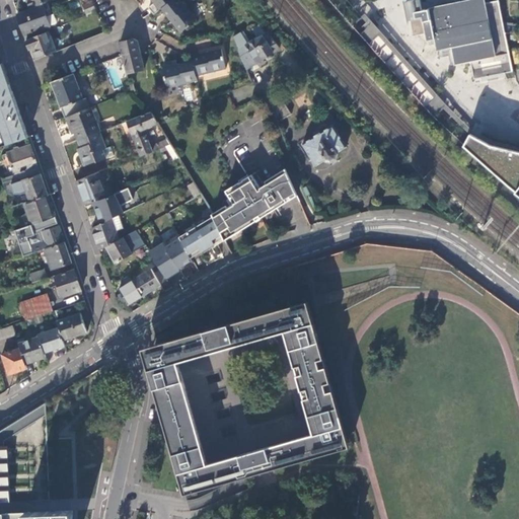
[(97,9),(93,0),(84,4),(88,12),(97,9)]
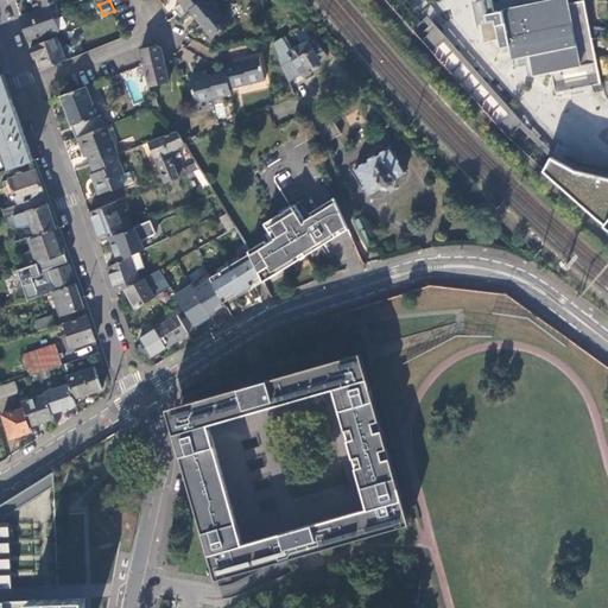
[(178,0),(181,2),(173,8),(179,17),(189,8),(200,0),(178,0)]
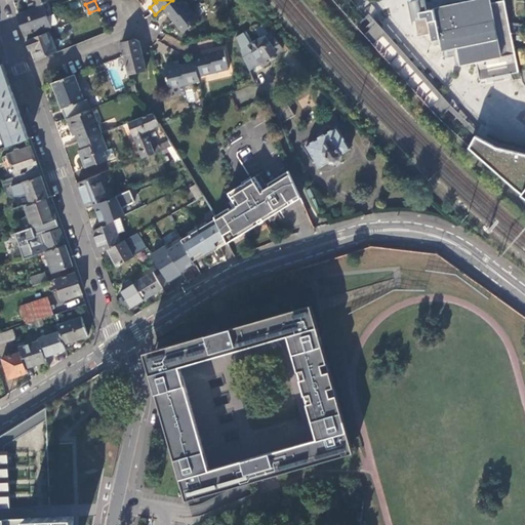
[(198,18),(184,0),(172,0),(163,7),(183,31),(198,18)]
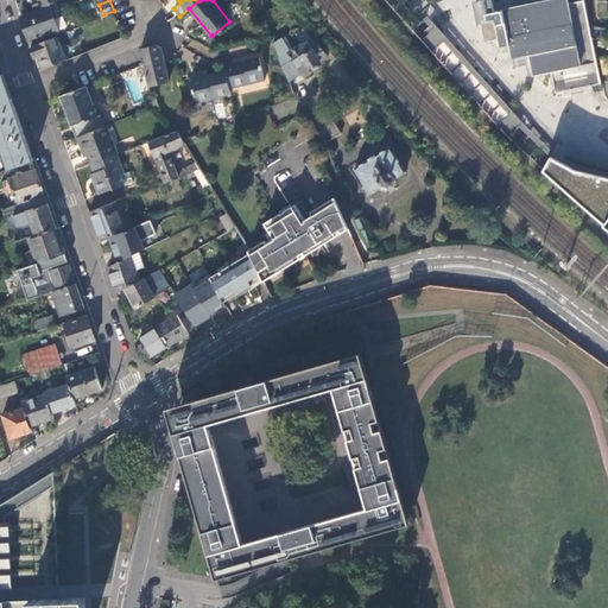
[(493,0),(476,0),(485,42),(496,39),(500,38),(501,46),(505,46),(505,48),(510,46),(512,57),(530,54),(533,75),(551,70),(556,92),(564,90),(590,86),(601,83),(591,38),(590,27),(583,0),(580,0),(568,2),(567,0),(545,0),(539,1),(538,0),(501,0),(502,1),(499,2),(494,4),(493,0)]
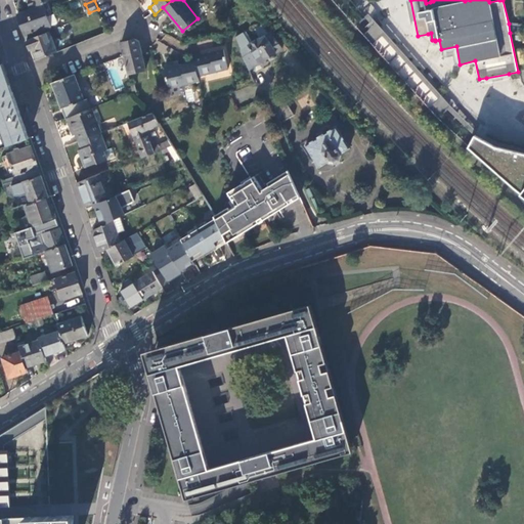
[(18,12),(26,34),(51,25),(44,3),(32,7),(18,12)]
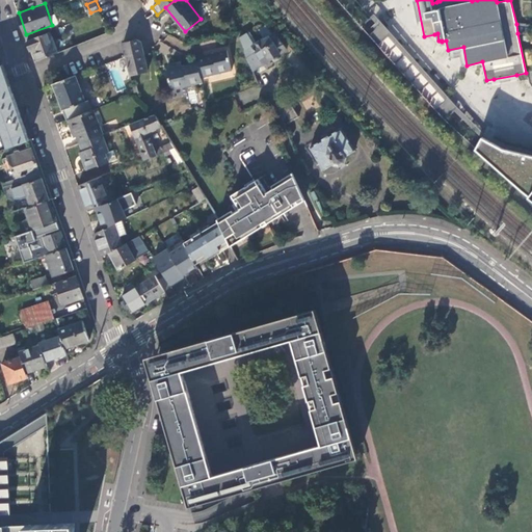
[(457,109),(374,15),(362,27),(445,121),(457,109)]
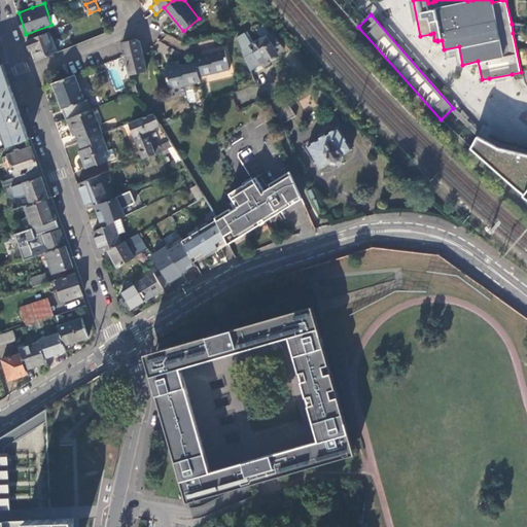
[(247,30),(238,36),(251,69),(271,58),(273,61),(278,58),(276,55),(285,49),(278,38),(277,38),(274,32),(271,33),(266,24),(257,29),(262,37),(254,42),(247,30)]
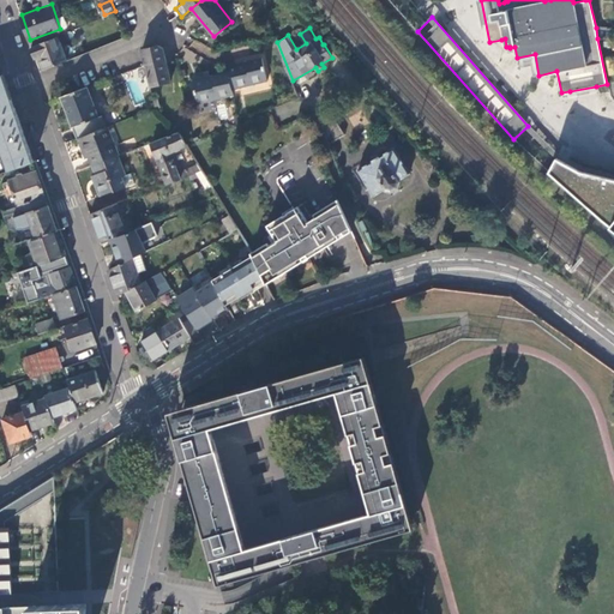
[(61,34),(60,29),(30,40),(32,46),(59,35),(61,34)]
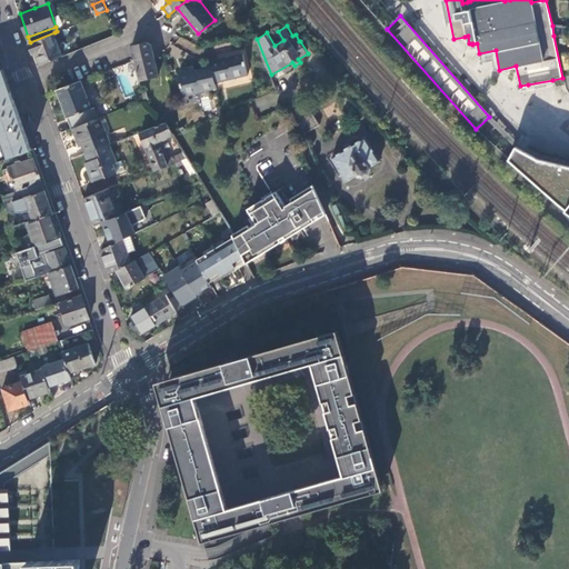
[(37,51),(41,65),(62,56),(55,32),(30,42),(33,52),(37,51)]
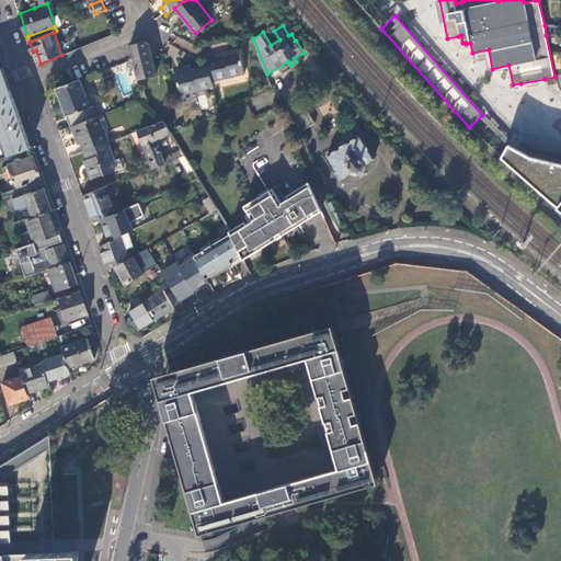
[(176,36),(173,43),(185,49),(189,43),(176,36)]
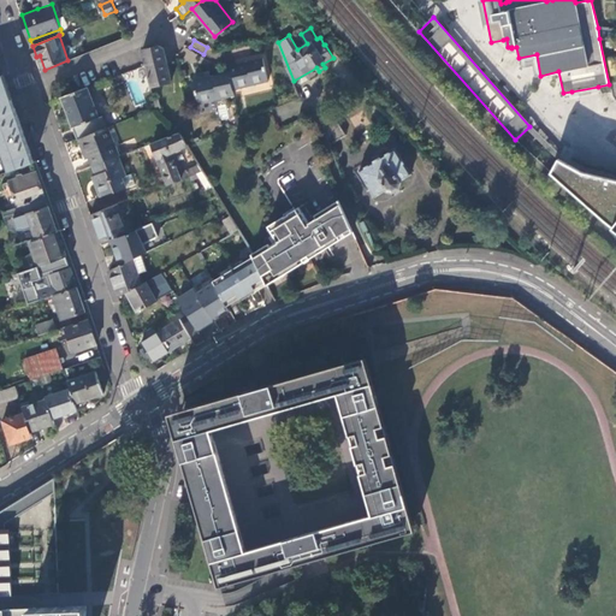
[(172,81),(164,46),(144,52),(152,86),(172,81)]
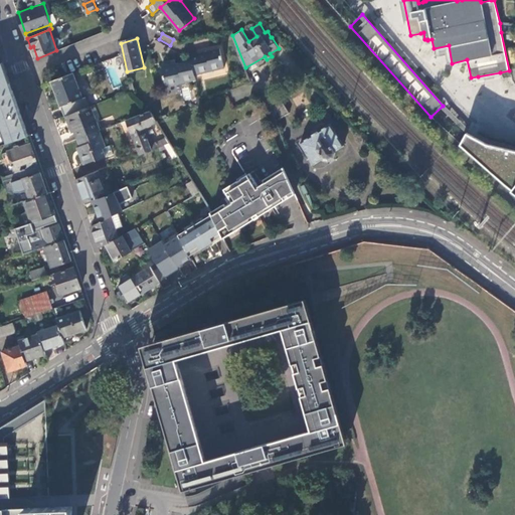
[(160,52),(165,47),(159,41),(154,45),(160,52)]
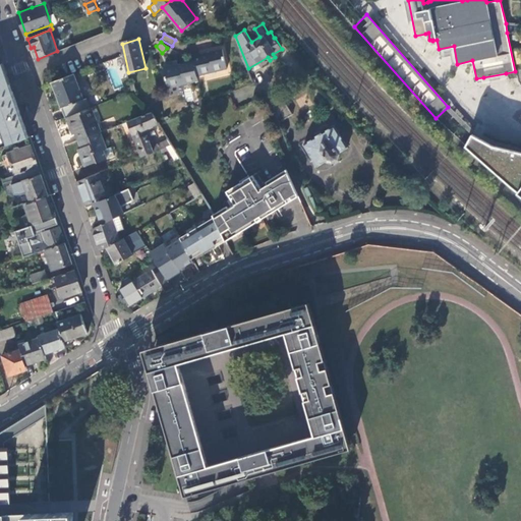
[(453,65),(457,64),(454,46),(439,49),(441,57),(451,54),(453,65)]
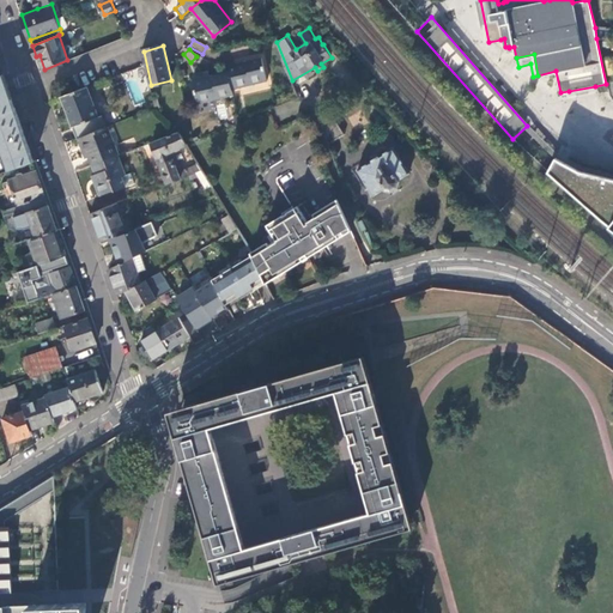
[(262,56),(226,65),(228,70),(232,87),(267,79),(262,56)]
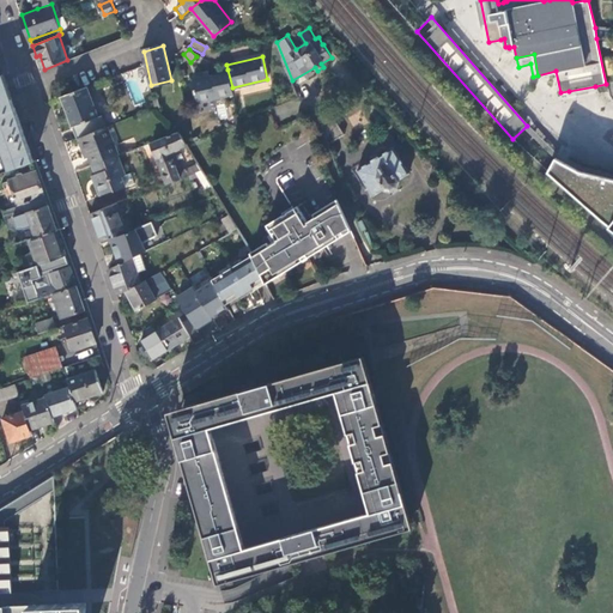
[(198,102),(234,93),(232,87),(228,70),(193,78),(198,102)]
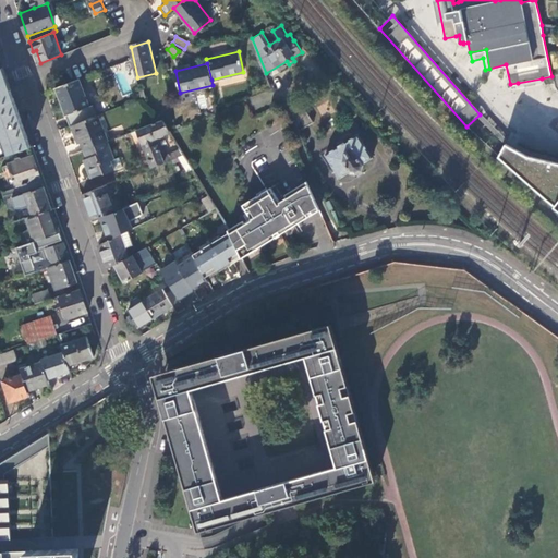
[(0,129),(9,155),(31,147),(13,96),(3,68),(0,68),(0,129)]
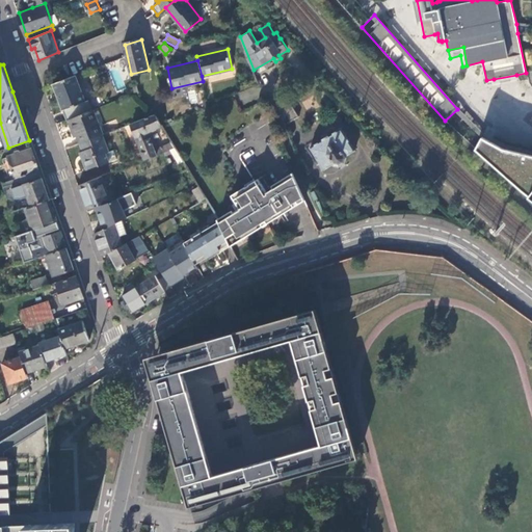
[(54,82),(69,118),(94,109),(89,99),(86,100),(77,74),(54,82)]
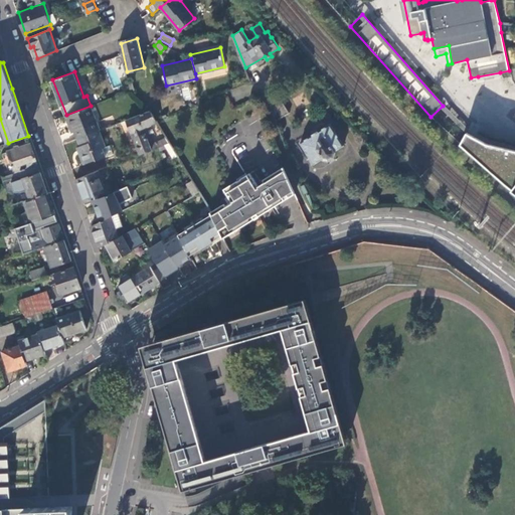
[(500,72),(478,76),(478,80),(501,76),(500,72)]
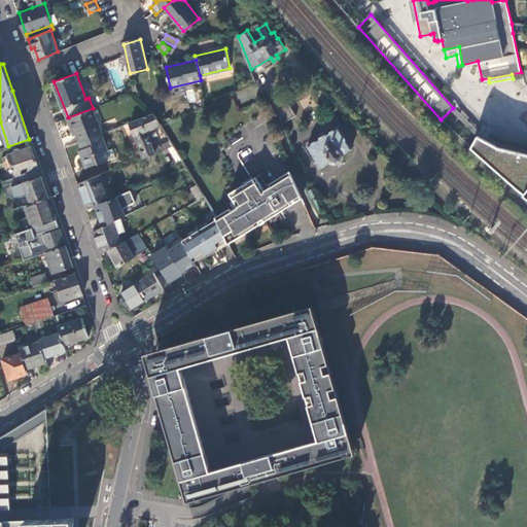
[(186,92),(188,102),(199,100),(197,90),(186,92)]
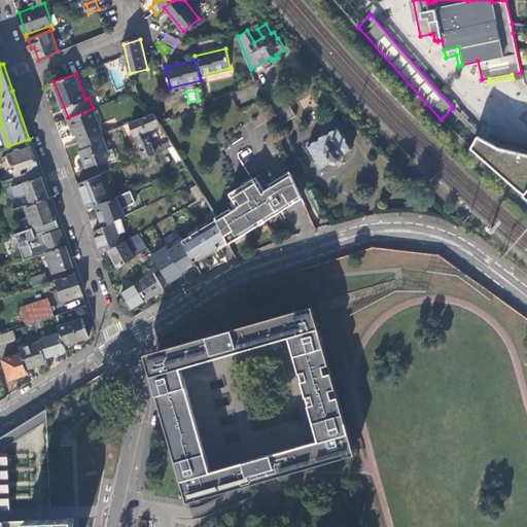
[(277,106),(282,123),(296,114),(287,100),(277,106)]
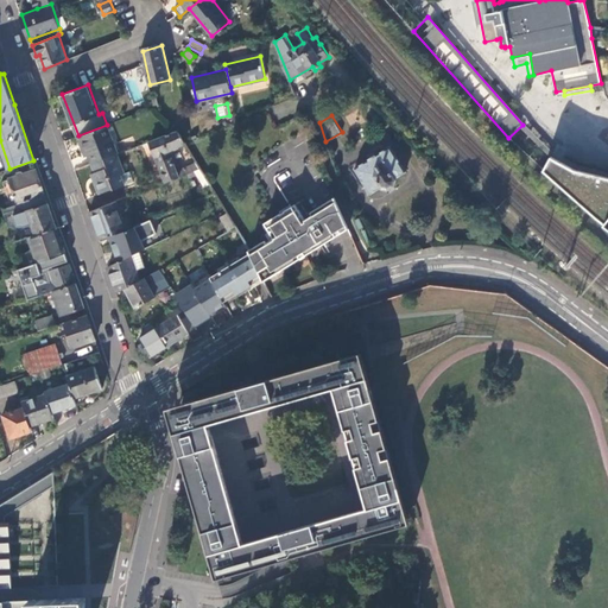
[(86,146),(92,163),(93,162),(115,153),(118,152),(107,125),(78,135),(83,147),(86,146)]
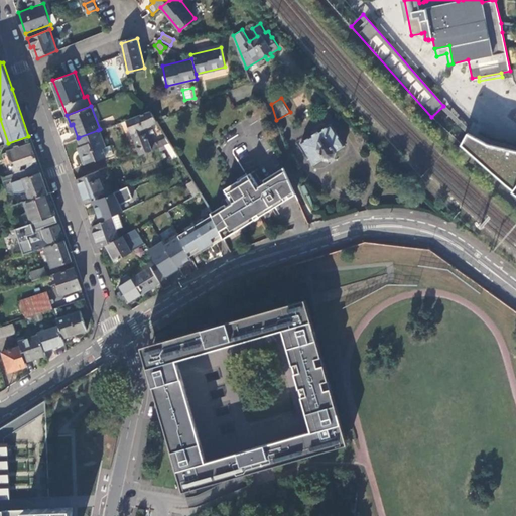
[(158,121),(151,110),(138,115),(138,116),(127,120),(141,154),(152,149),(150,144),(148,139),(150,137),(146,126),(158,121)]
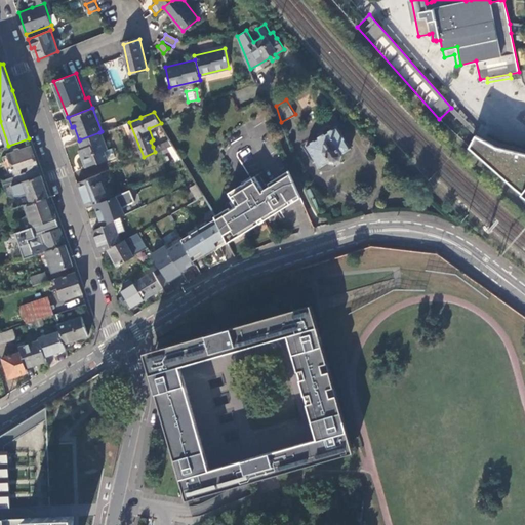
[(307,144),(320,165),(329,160),(330,161),(335,163),(341,159),(342,154),(341,153),(351,148),(337,125),(307,144)]
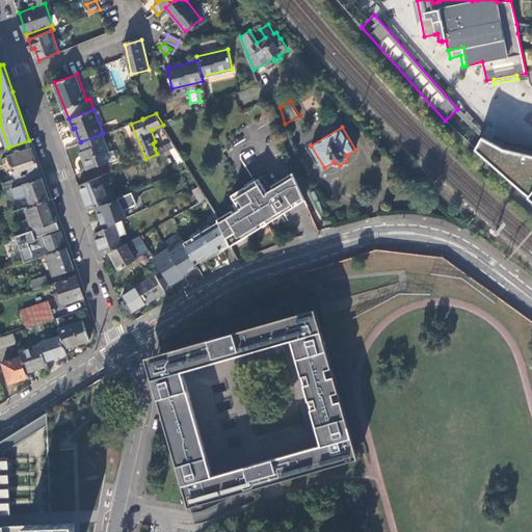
[(108,152),(101,134),(81,141),(86,155),(83,157),(87,168),(99,164),(100,164),(109,161),(105,153),(108,152)]
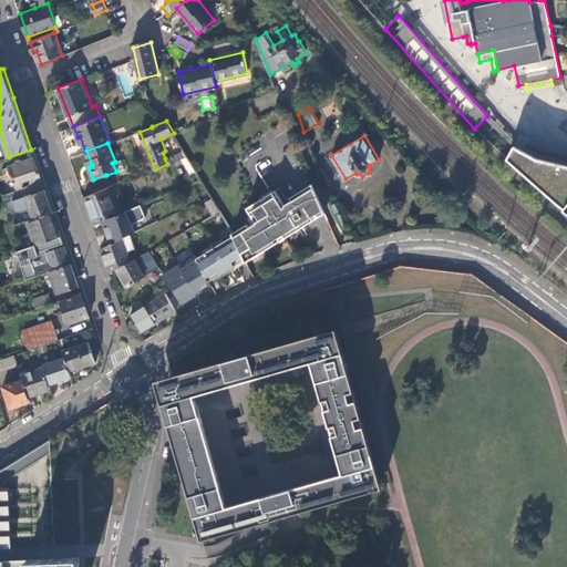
[(566,209),(566,164),(537,157),(514,145),(507,157),(545,193),(566,209)]
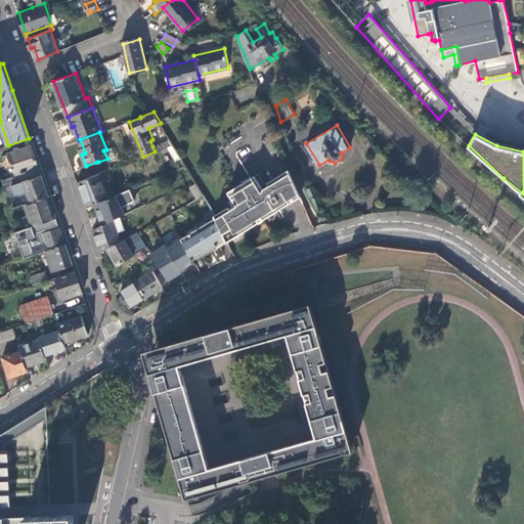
[(163,148),(168,146),(173,144),(168,136),(159,142),(163,148)]
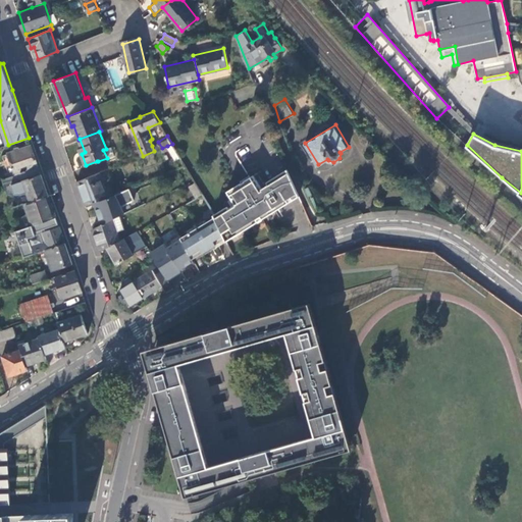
[(162,148),(158,142),(152,146),(154,151),(162,148)]
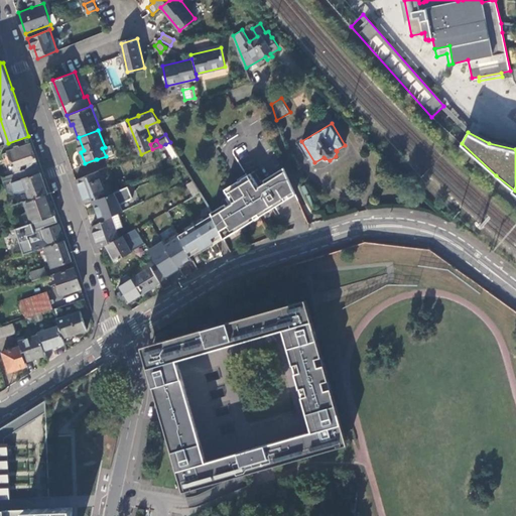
[(171,153),(175,151),(170,142),(165,144),(171,153)]
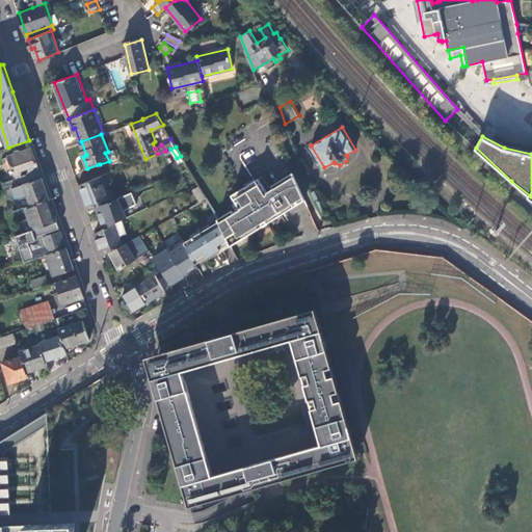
[(18,177),(40,169),(32,148),(9,156),(16,178),(18,177)]
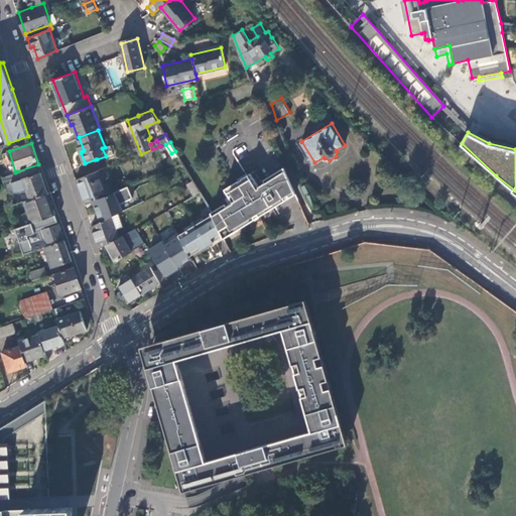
[(102,148),(106,156),(114,153),(110,145),(105,147),(102,148)]
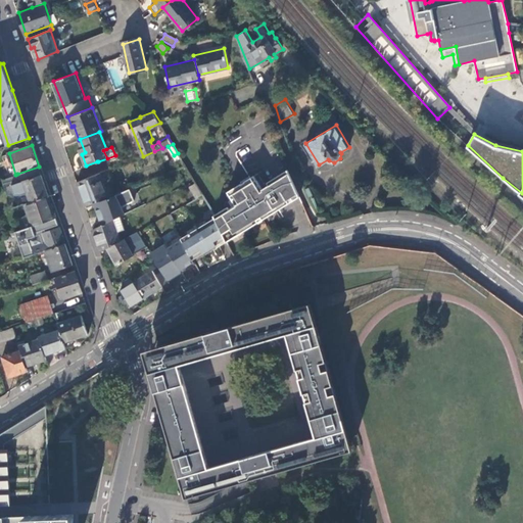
[(42,175),(39,167),(17,174),(20,182),(42,175)]
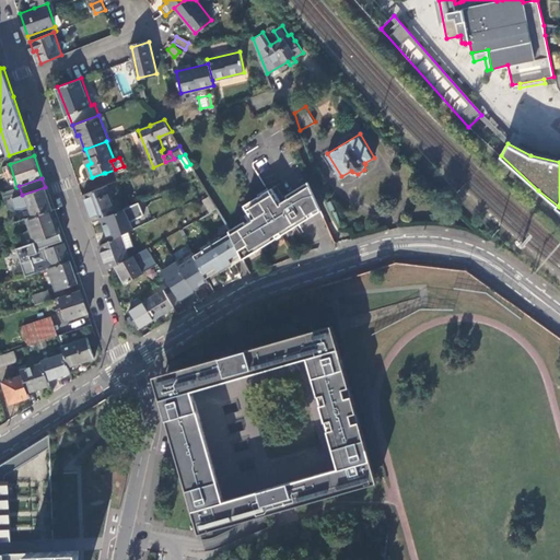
[(275,232),(279,230),(282,233),(311,217),(307,212),(311,210),(318,205),(308,181),(298,187),(287,194),(289,197),(281,201),(272,187),(268,189),(244,205),(253,218),(246,222),(244,220),(229,230),(230,232),(243,257),(277,236),(275,232)]
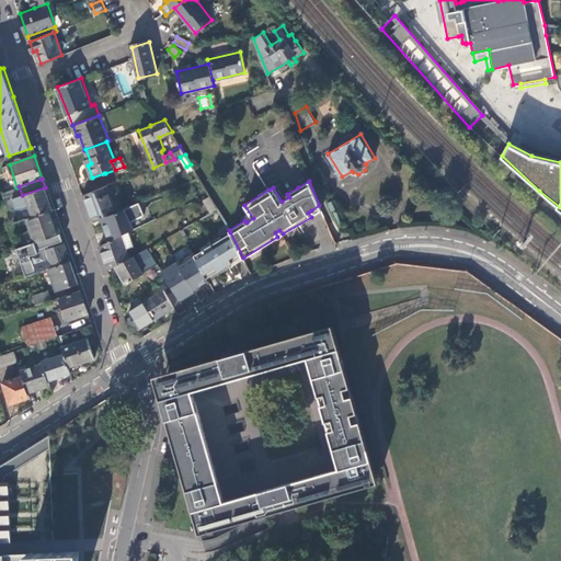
[(82,194),(91,220),(104,215),(117,210),(109,184),(82,194)]
